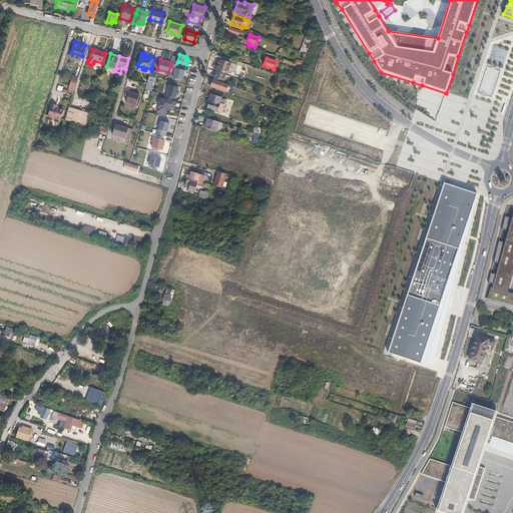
[(216,68),(222,70),(222,72),(223,72),(224,71),(227,72),(230,63),(220,59),(216,68)]
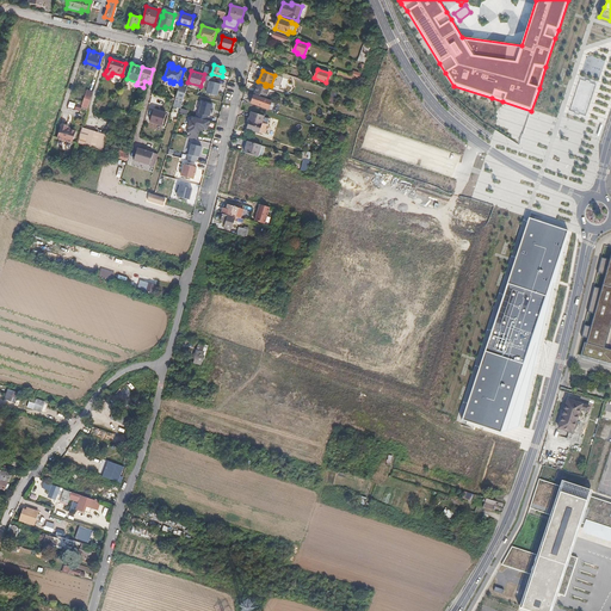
[(213,81),(214,76),(204,74),(203,79),(210,81),(207,93),(217,96),(221,84),(213,81)]
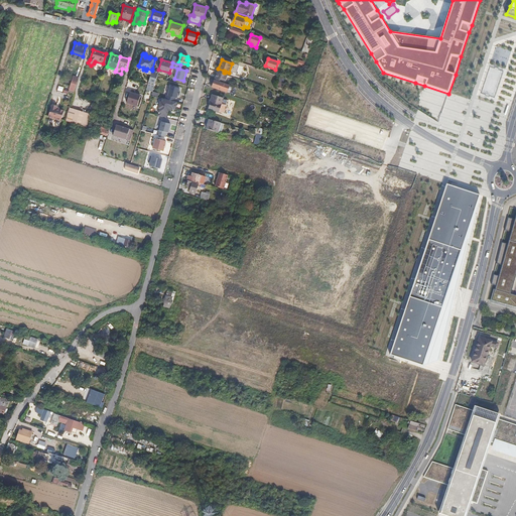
[(154,85),(158,72),(155,71),(156,70),(152,69),(152,71),(148,84),(154,85)]
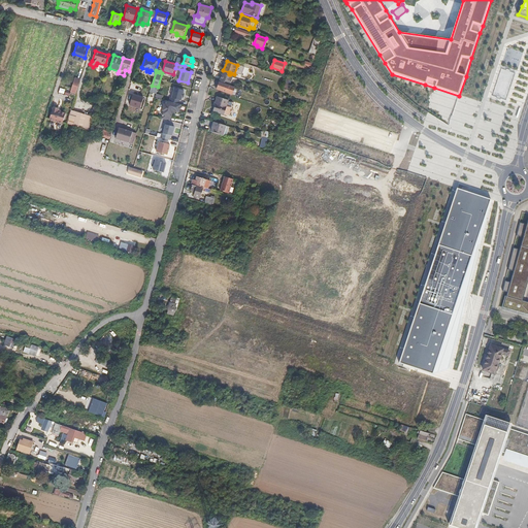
[(502,78),(512,81),(514,74),(505,71),(502,78)]
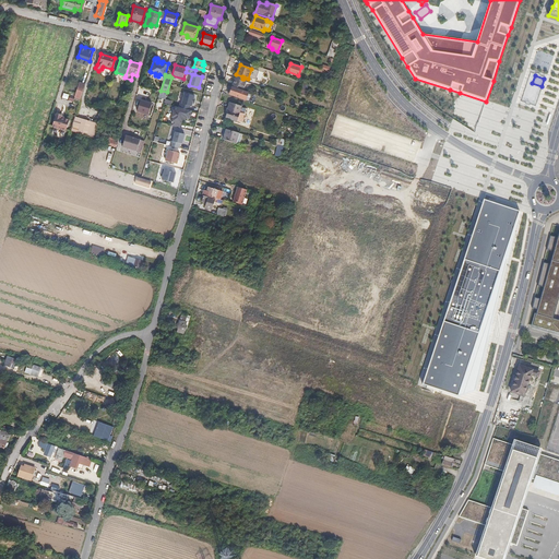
[(244,87),(246,82),(236,78),(233,85),(238,87),(239,86),(244,87)]
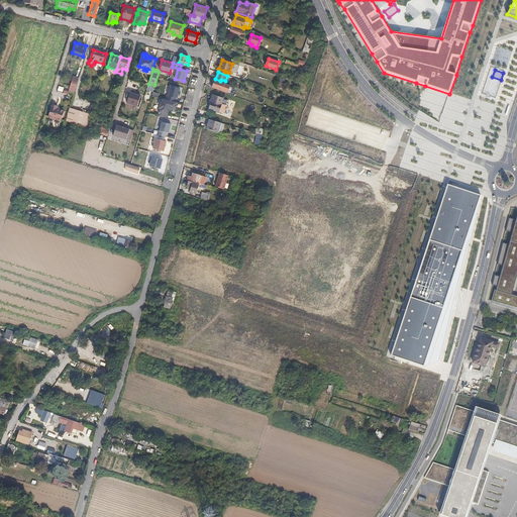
[(75,91),(79,78),(75,76),(70,89),(75,91)]
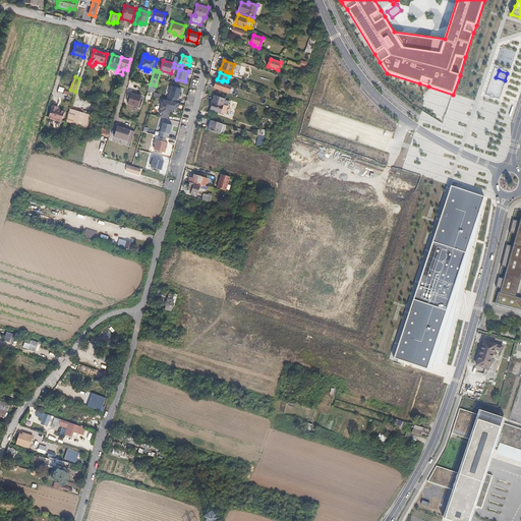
[(228,93),(230,85),(217,80),(215,88),(228,93)]
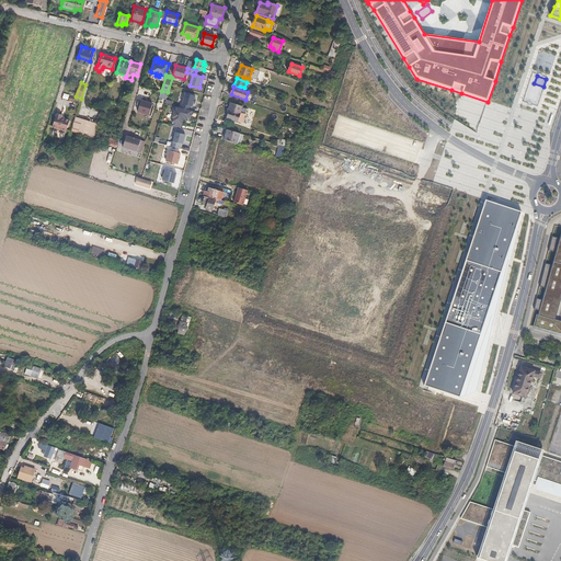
[(193,111),(191,110),(192,106),(193,106),(194,103),(195,103),(196,100),(195,99),(196,95),(185,93),(183,103),(182,103),(180,107),(178,106),(176,111),(174,110),(173,117),(174,118),(172,126),(181,128),(183,121),(183,119),(187,117),(187,118),(191,119),(193,111)]
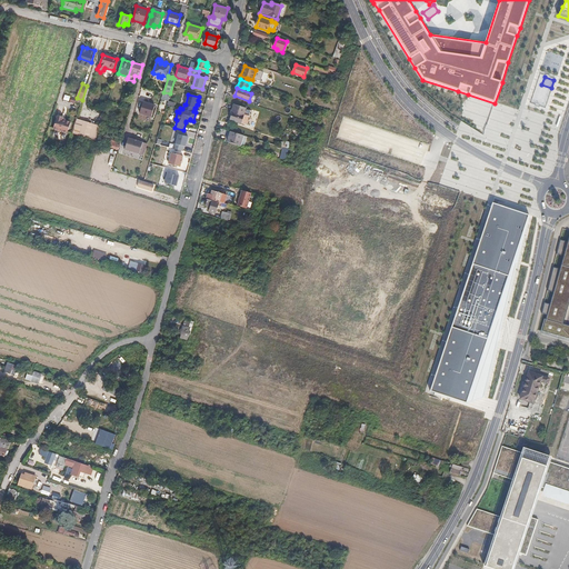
[(151,117),(155,105),(146,102),(143,101),(139,113),(142,113),(151,117)]
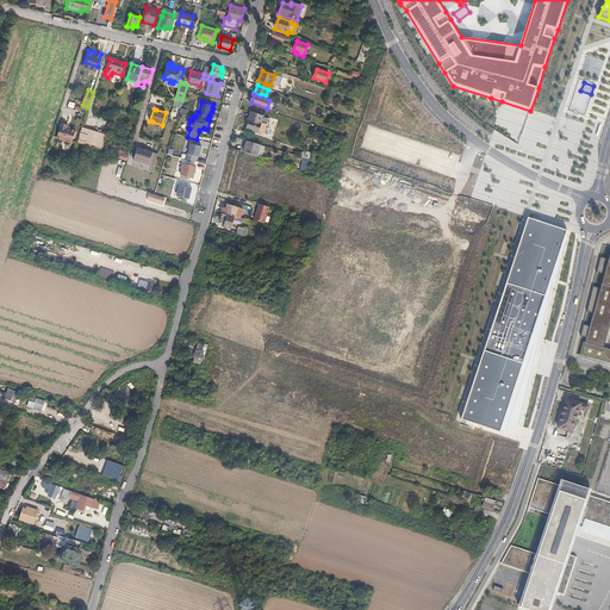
[(266,128),(269,118),(251,113),(249,118),(250,119),(247,129),(259,132),(260,126),(266,128)]
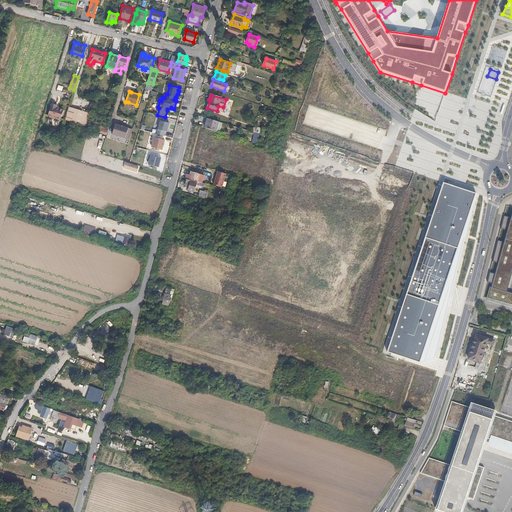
[(60,120),(63,110),(56,108),(56,106),(56,105),(55,105),(53,104),(51,105),(47,116),(60,120)]
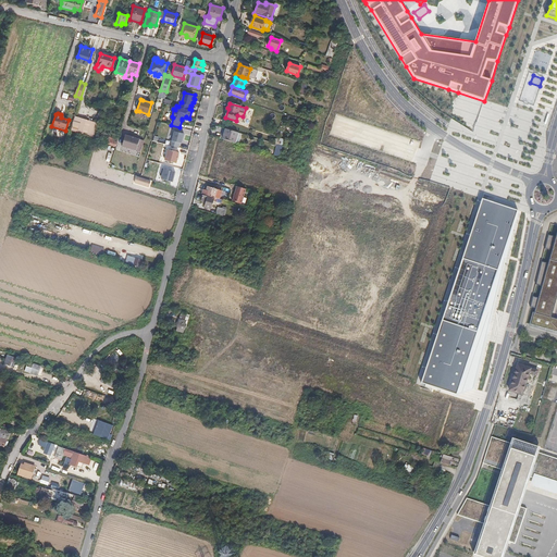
[(94,137),(98,124),(74,116),(70,131),(94,137)]
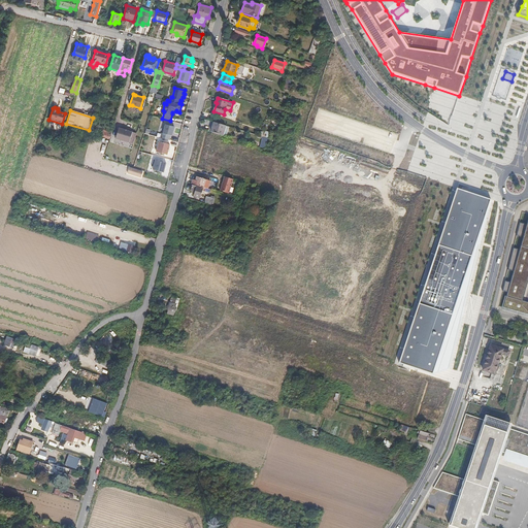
[(223,136),(226,126),(215,122),(211,132),(223,136)]
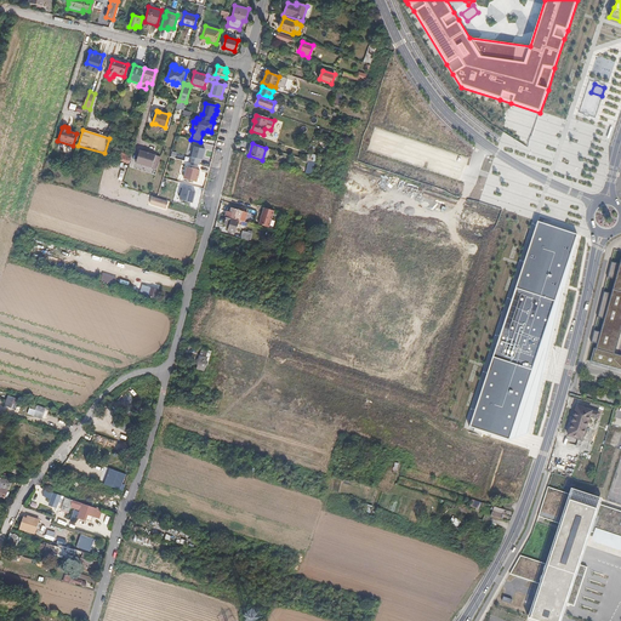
[(205,149),(194,147),(192,158),(201,160),(205,149)]
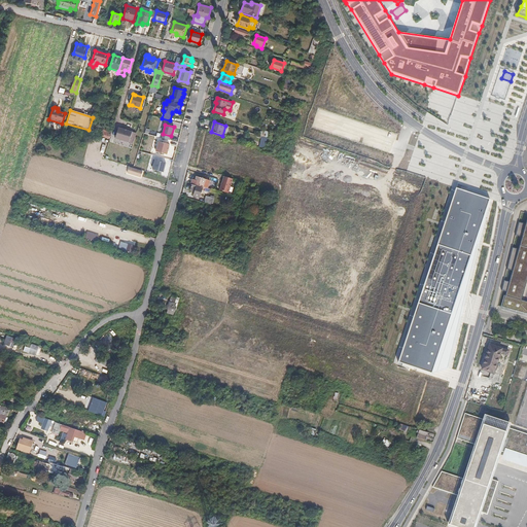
[(126,130),(127,129),(124,128),(123,130),(123,129),(117,128),(114,138),(133,144),(136,133),(126,130)]
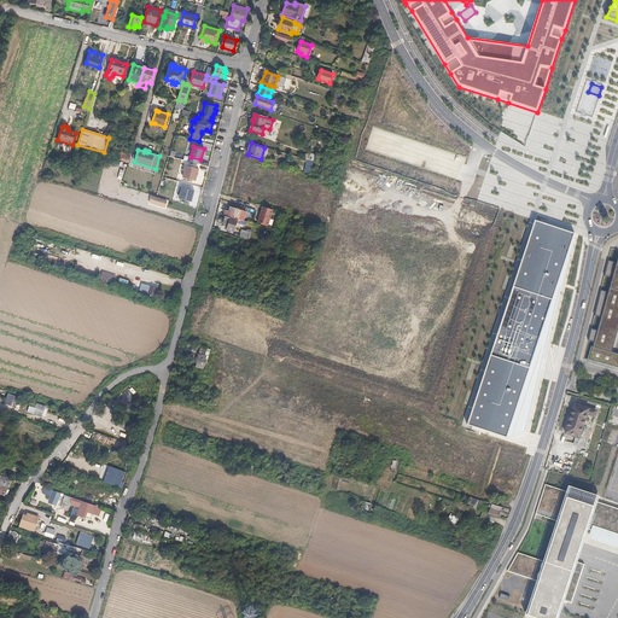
[(118,152),(117,161),(128,162),(129,153),(118,152)]
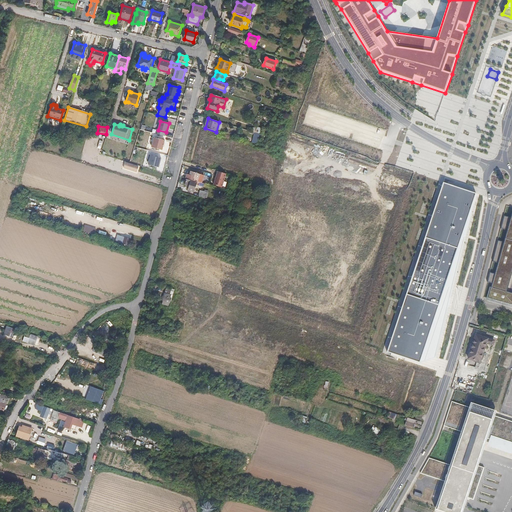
[(164,150),(164,147),(165,147),(166,143),(165,143),(166,140),(157,138),(155,148),(164,150)]
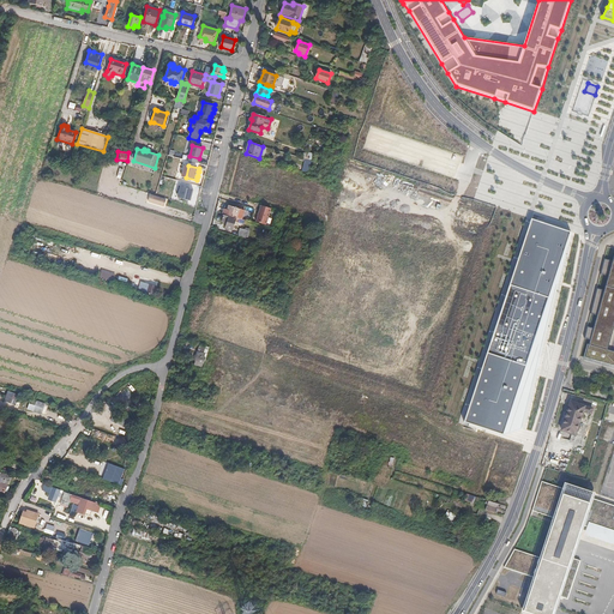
[(192,202),(196,190),(181,186),(180,191),(182,191),(180,198),(192,202)]
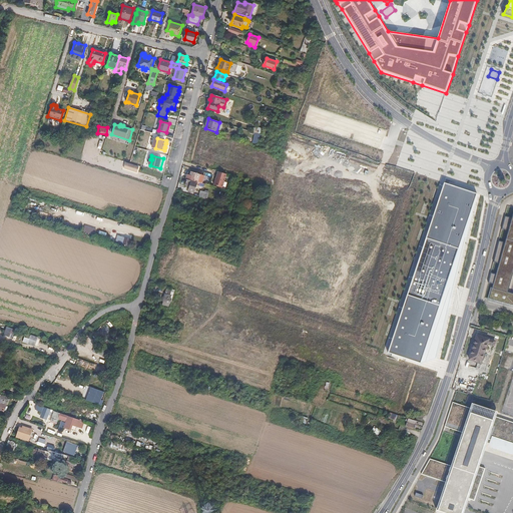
[(202,183),(204,175),(191,171),(189,176),(192,177),(192,180),(197,181),(202,183)]
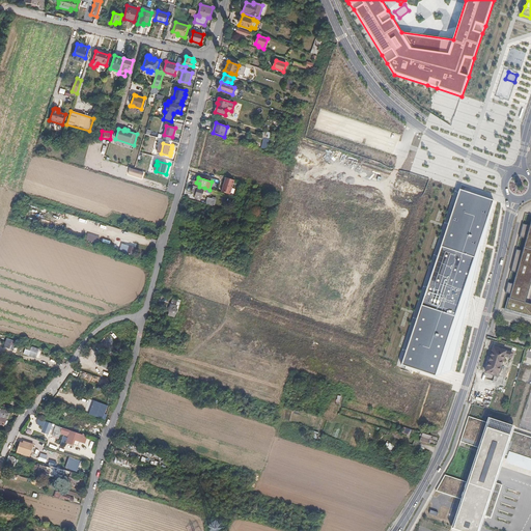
[(235,180),(225,177),(221,192),(231,195),(235,180)]
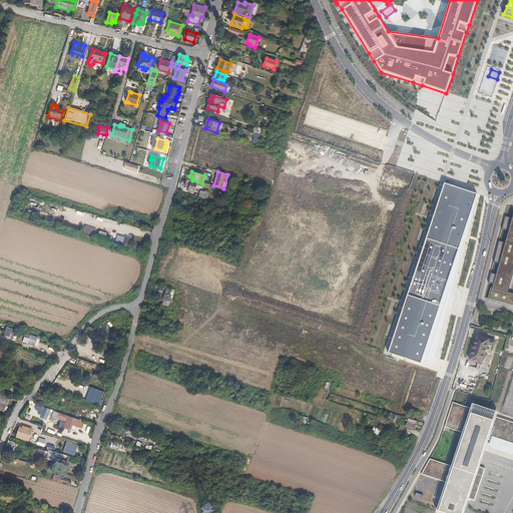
[(450,180),(445,178),(445,179),(407,291),(387,351),(420,363),(436,358),(477,193),(449,184),(450,180)]
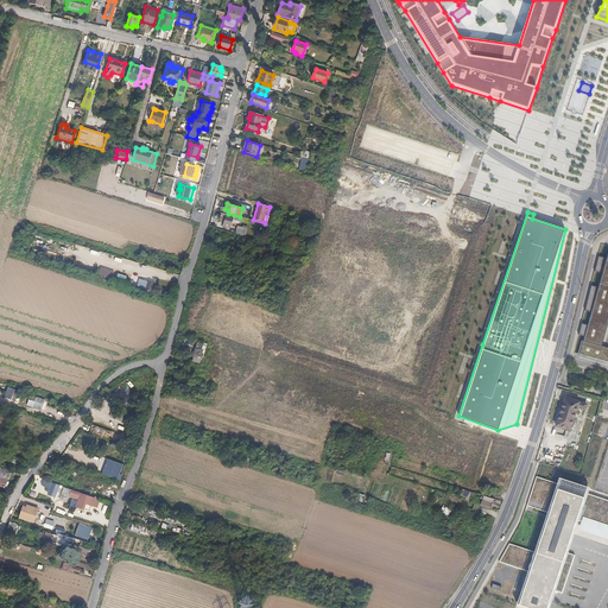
[(241,222),(242,219),(240,217),(234,215),(234,216),(222,213),(220,219),(226,221),(223,225),(230,227),(233,220),(241,222)]
